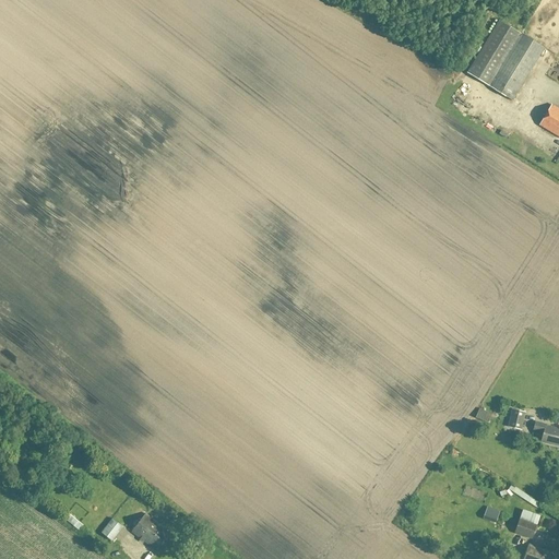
[(499,21),(466,73),(511,100),(544,48),(499,21)]
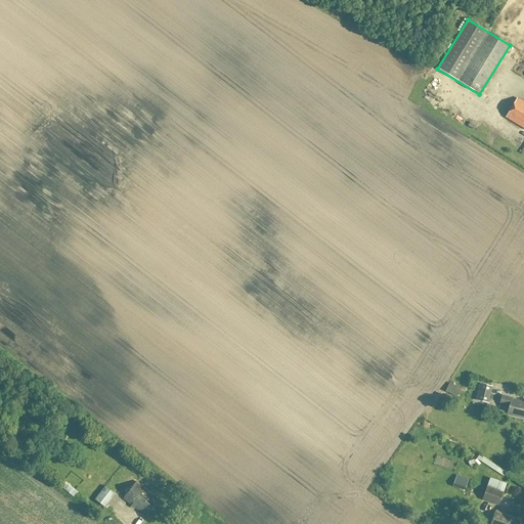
[(523,102),(517,99),(515,103),(510,112),(510,111),(506,118),(523,128),(523,102)]
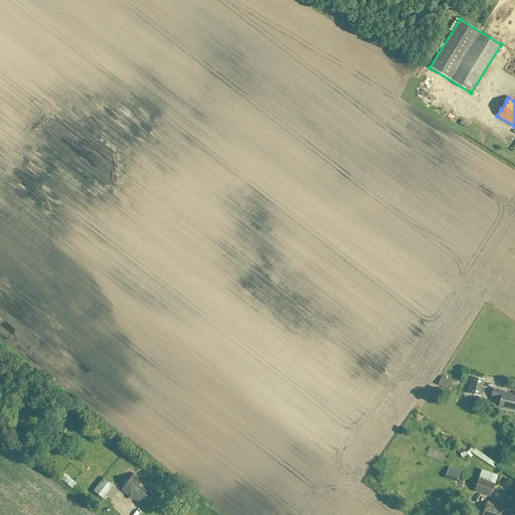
[(450,390),(454,381),(442,376),(439,385),(450,390)]
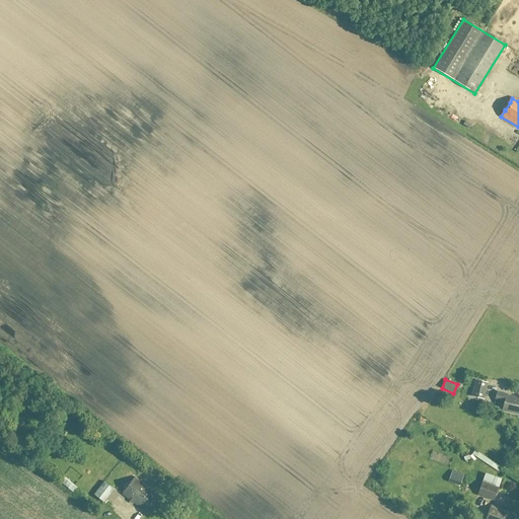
[(471,396),(483,399),(487,383),(475,380),(471,396)]
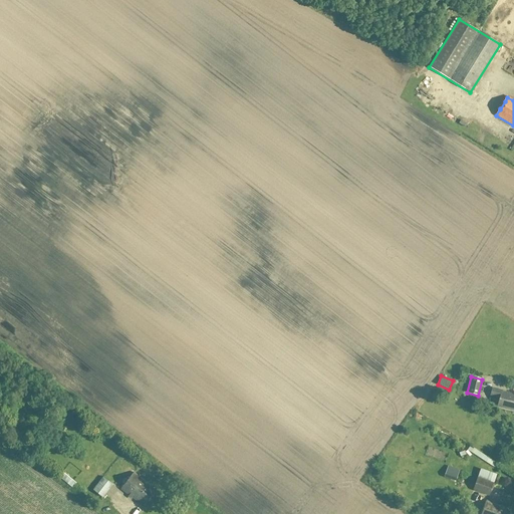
[(513,410),(513,395),(502,393),(502,391),(493,389),(491,396),(500,399),(498,407),(513,410)]
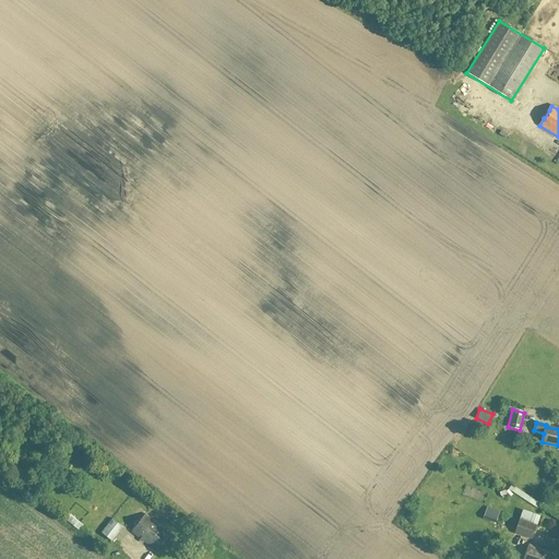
[(156,550),(169,533),(145,514),(132,532),(156,550)]
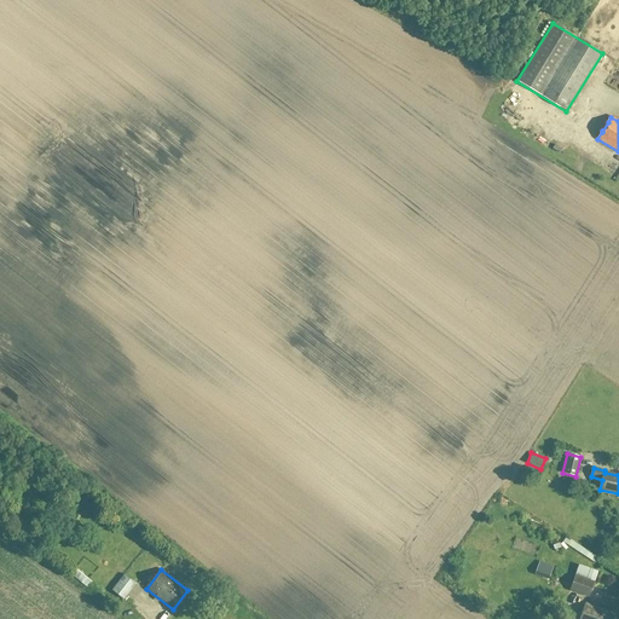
[(125,574),(113,590),(123,599),(136,583),(125,574)]
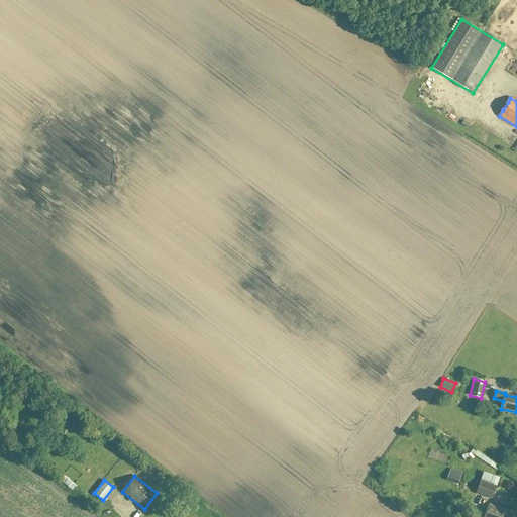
[(492,499),(497,486),(481,480),(476,493),(492,499)]
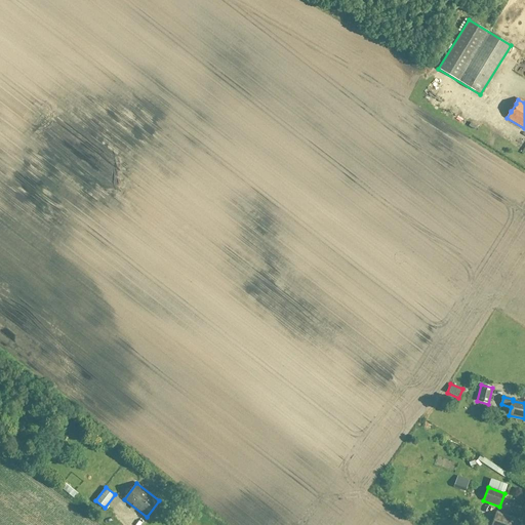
[(523,524),(524,521),(497,512),(492,524),(523,524)]
